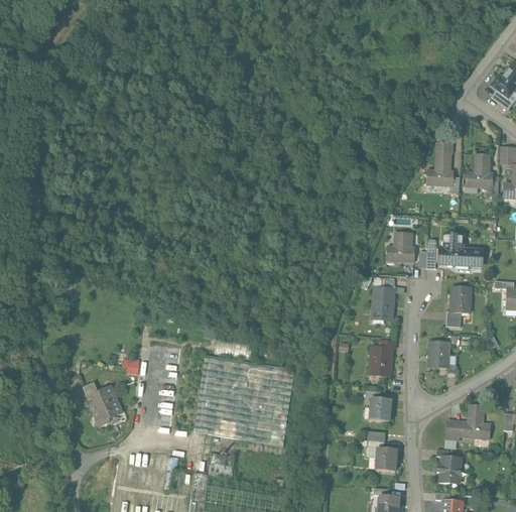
[(515,58),(514,57),(501,76),(498,74),(490,85),(496,89),(507,98),(508,97),(515,85),(515,58)]
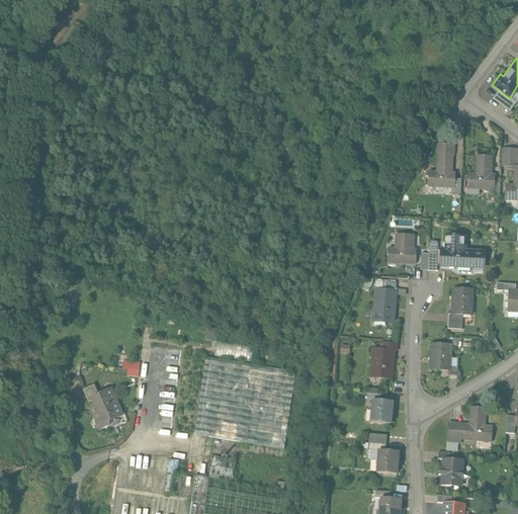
[(509,98),(498,89),(493,96),(510,108),(515,101),(510,97),(509,98)]
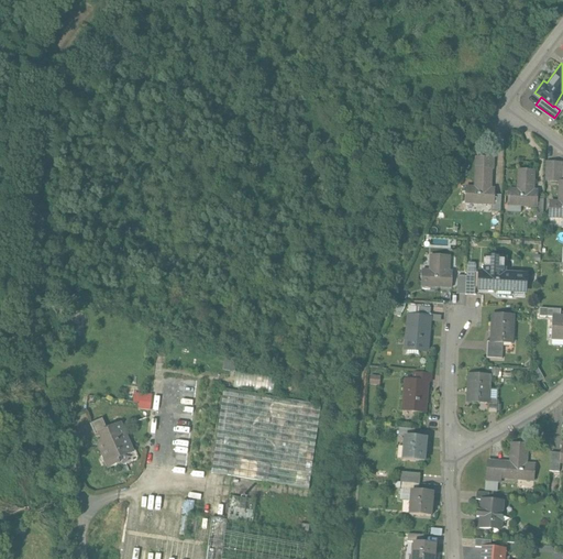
[(562,160),(547,159),(545,175),(561,176),(562,160)]
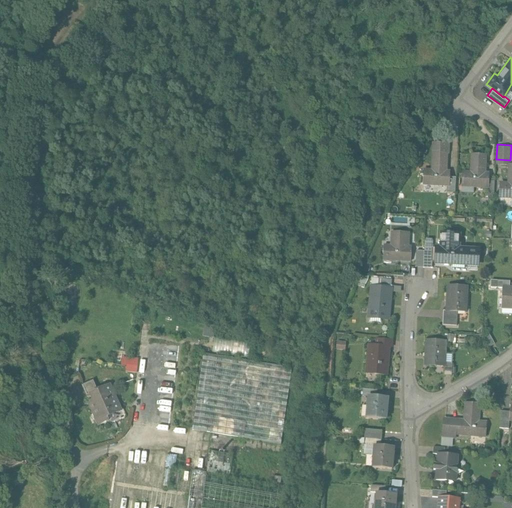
[(446,151),(433,150),(432,168),(423,168),(423,180),(434,180),(434,182),(447,182),(450,182),(450,174),(449,174),(450,169),(445,169),(446,151)]
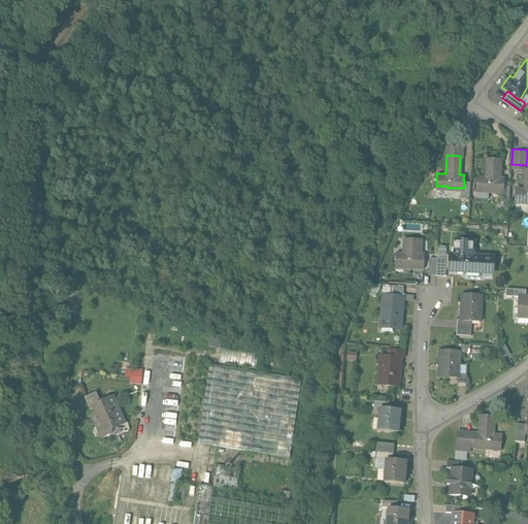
[(500,157),(487,157),(486,175),(476,175),(476,187),(488,188),(488,189),(502,190),(504,190),(504,182),(504,176),(500,175),(500,157)]
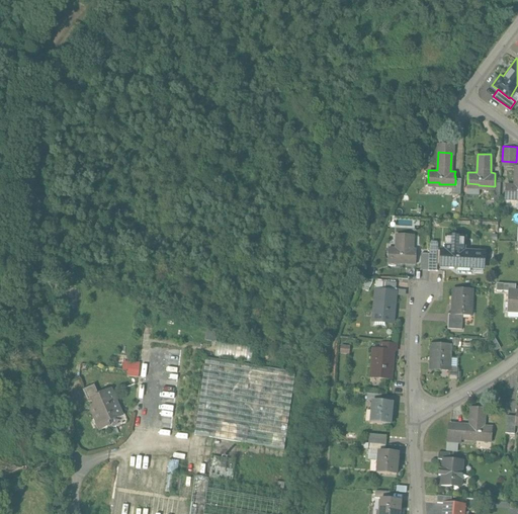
[(517,164),(515,165),(515,183),(507,183),(506,194),(517,195),(516,196),(517,196),(517,164)]
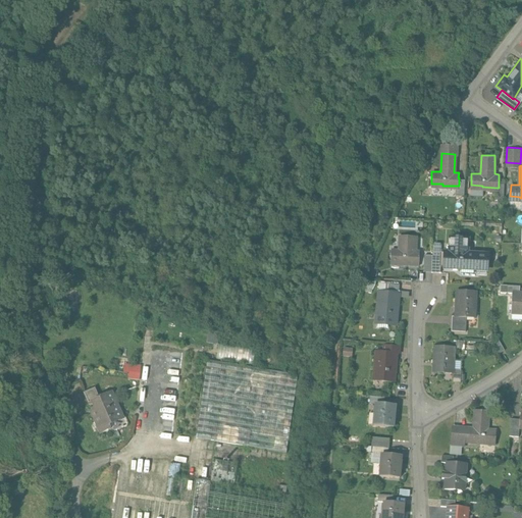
[(465,178),(459,177),(459,186),(456,186),(456,193),(464,193),(465,178)]
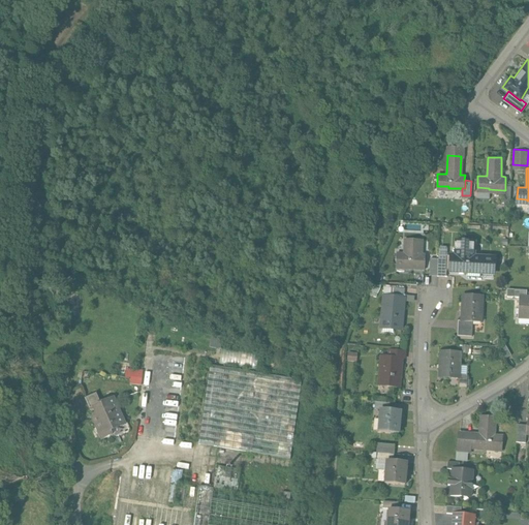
[(510,183),(505,182),(505,190),(503,190),(502,201),(510,201),(510,183)]
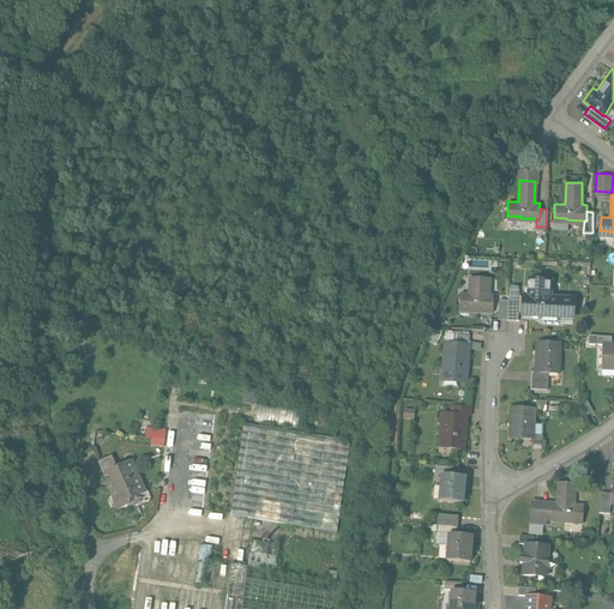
[(489,276),(470,276),(470,293),(459,291),(459,305),(475,306),(475,308),(493,309),(493,297),(488,297),(489,276)]
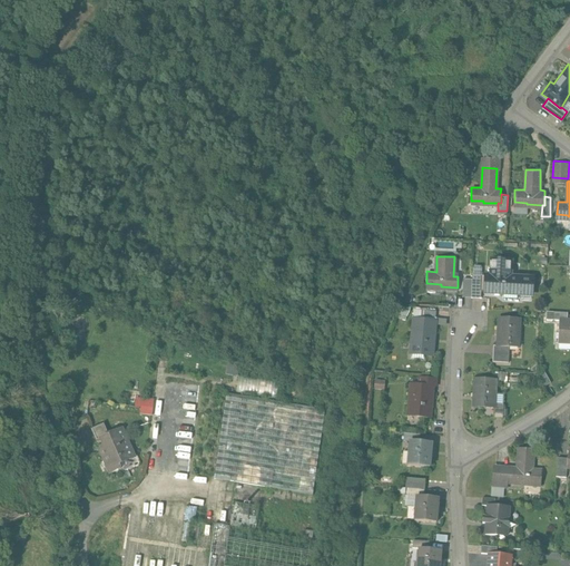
[(499,259),(492,259),(491,277),(487,277),(487,289),(503,290),(503,286),(531,288),(531,275),(509,274),(510,259),(499,259)]
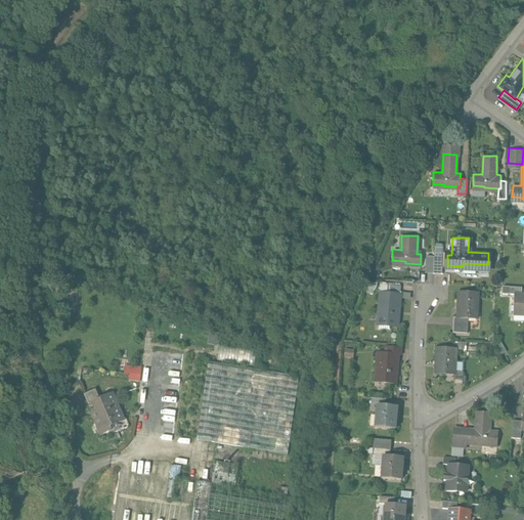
[(434,255),(427,254),(426,271),(433,271),(434,255)]
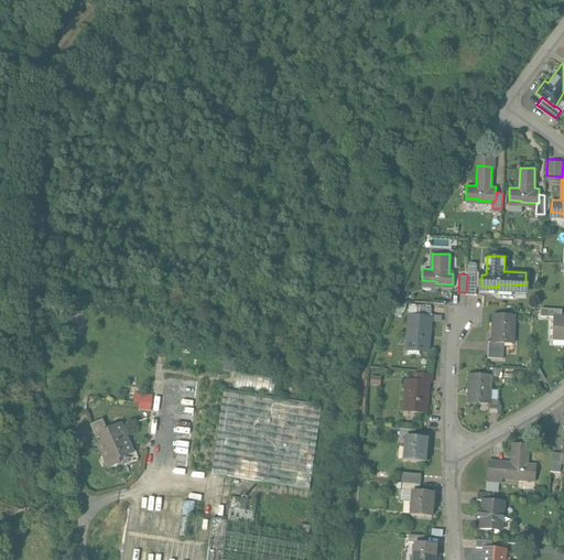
[(477,275),(467,275),(466,292),(476,293),(477,275)]
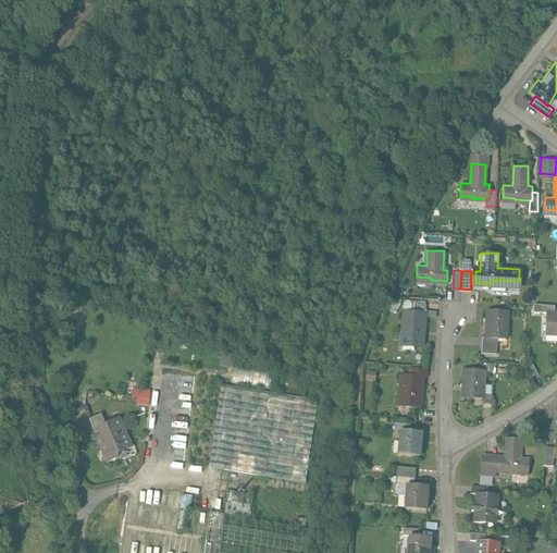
[(553,303),(534,302),(533,310),(546,311),(545,310),(553,310),(553,303)]
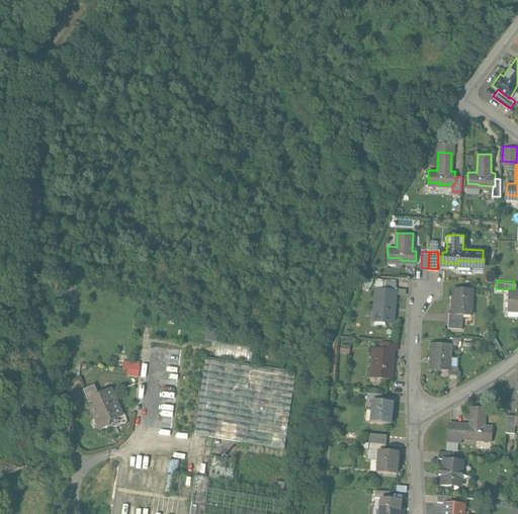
[(470,286),(452,286),(452,289),(452,296),(453,296),(452,312),(455,312),(462,313),(462,312),(471,312),(471,300),(470,300),(470,286)]
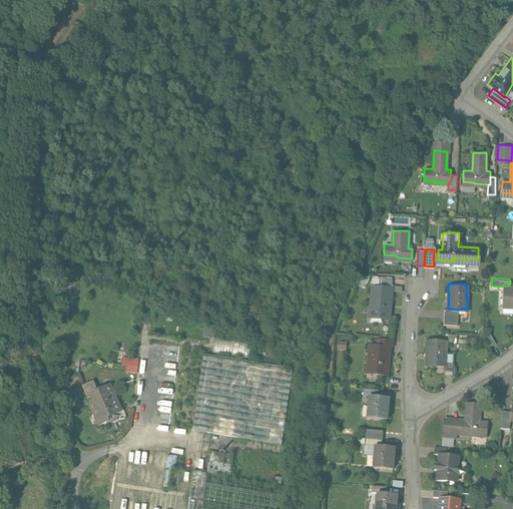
[(512,286),(509,286),(502,286),(503,287),(502,305),(512,305),(512,286)]
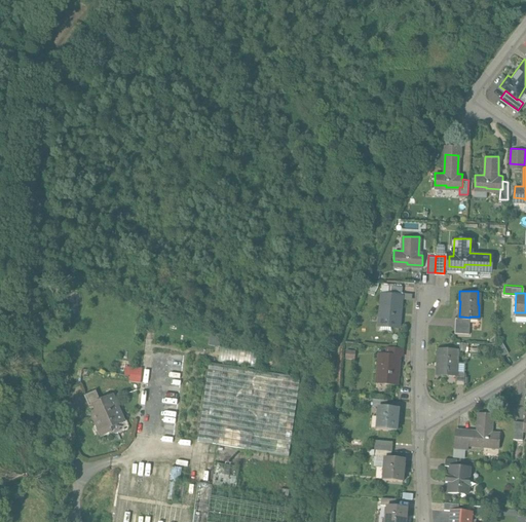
[(400,296),(382,294),(380,311),(379,311),(378,322),(390,323),(390,324),(399,325),(400,312),(399,312),(400,296)]
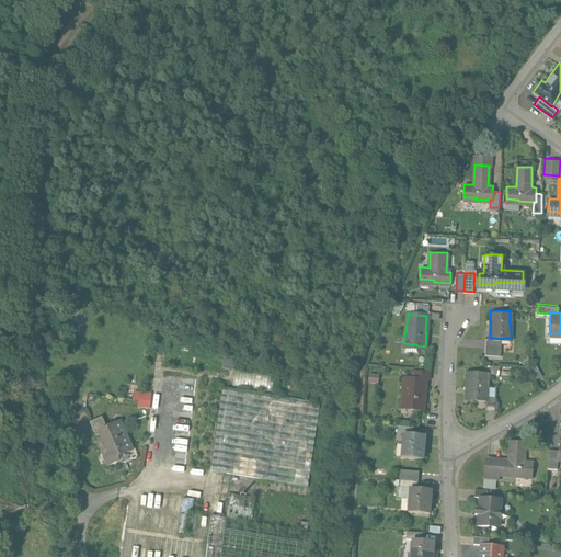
[(490,338),(487,338),(487,353),(501,354),(501,339),(493,338),(490,338)]
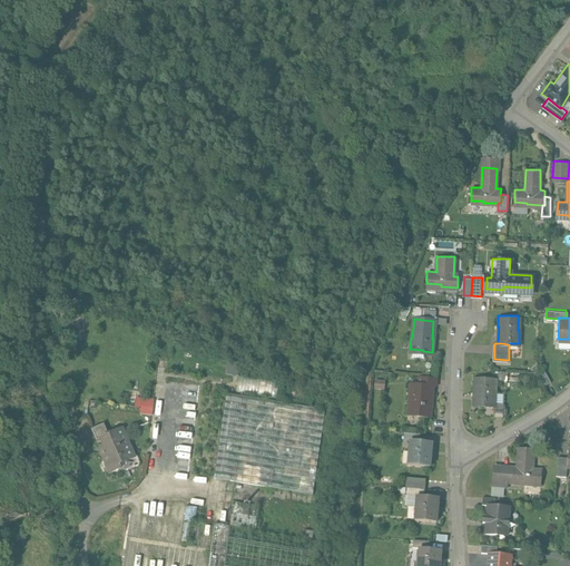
[(551,379),(544,369),(539,372),(544,383),(551,379)]
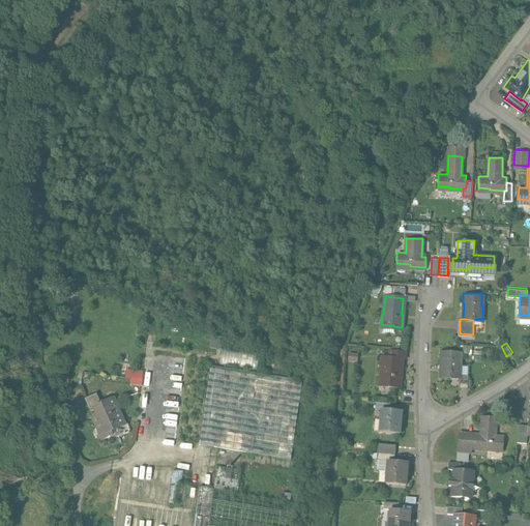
[(405,349),(390,348),(389,355),(399,356),(404,357),(405,349)]
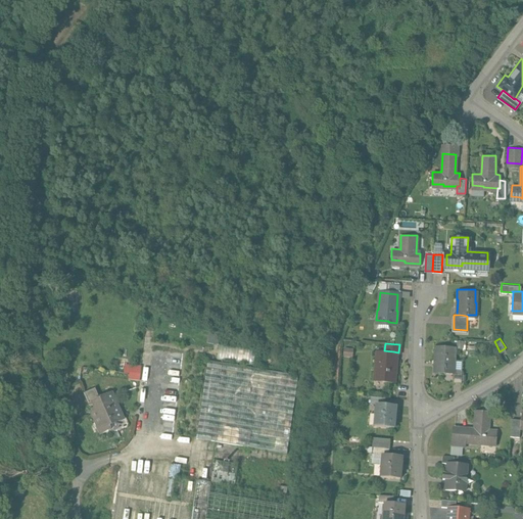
[(455,345),(435,345),(435,356),(436,356),(436,370),(434,370),(434,371),(455,372),(455,368),(455,359),(454,359),(454,346),(455,346),(455,345)]
